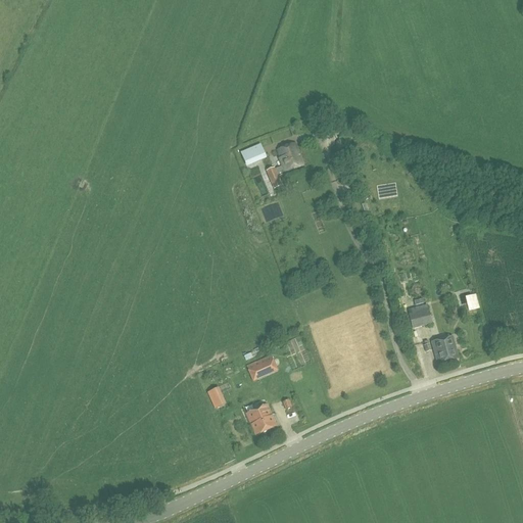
[(316,131),(325,128),(322,121),(313,124),(316,131)]
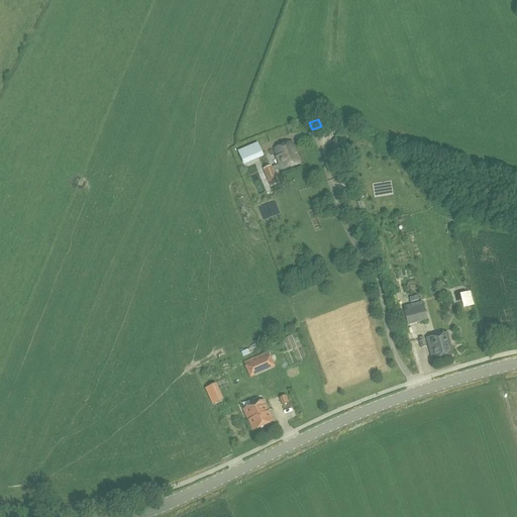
[(281,171),(300,164),(292,141),(274,148),(277,157),(276,158),(279,165),(272,168),(271,166),(263,169),(271,187),(279,184),(274,173),(281,171)]
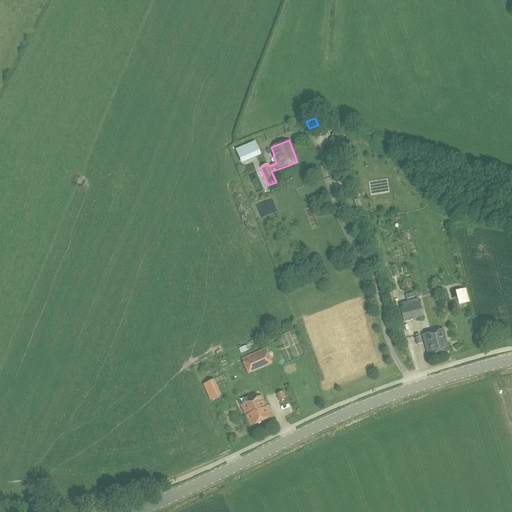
[(241,163),(261,155),(255,141),(235,149),(241,163)]
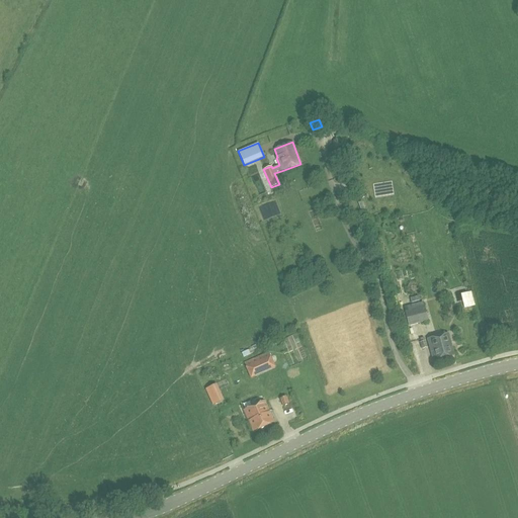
[(405,321),(407,321),(409,325),(428,321),(422,303),(404,307),(405,313),(403,314),(405,321)]
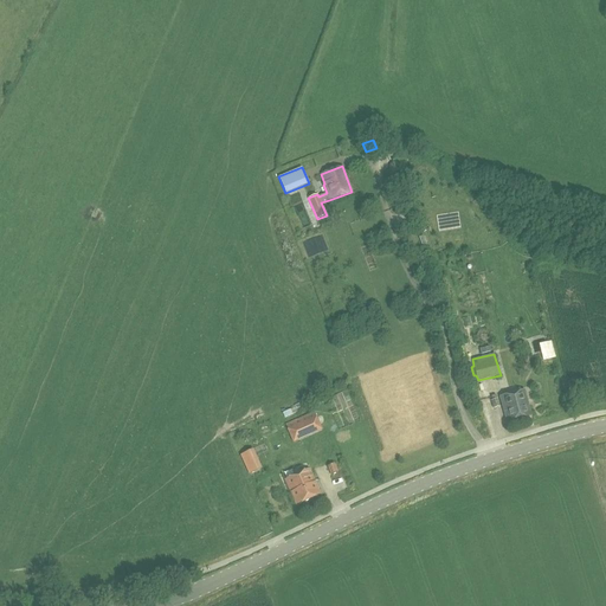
[(532,417),(524,391),(500,397),(507,424),(532,417)]
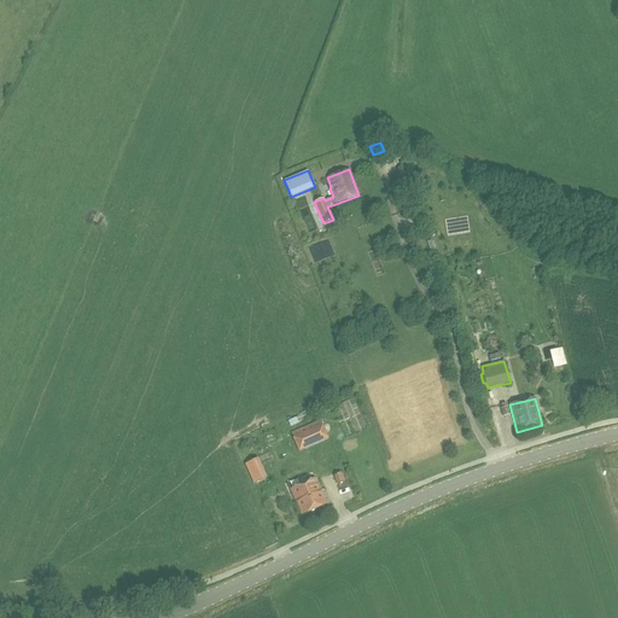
[(299,449),(327,437),(320,421),(292,433),(299,449)]
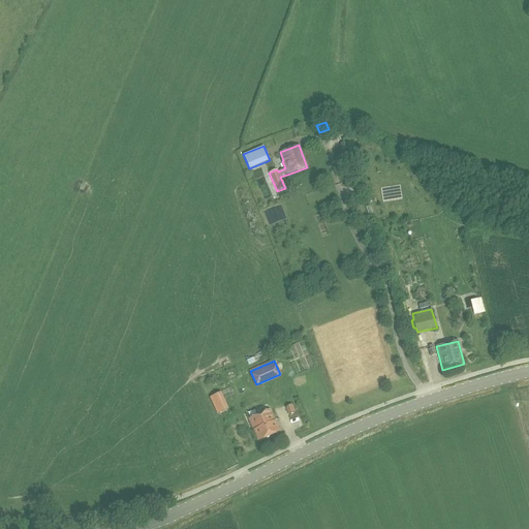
[(228,409),(224,400),(221,392),(210,397),(217,414),(218,414),(228,409)]
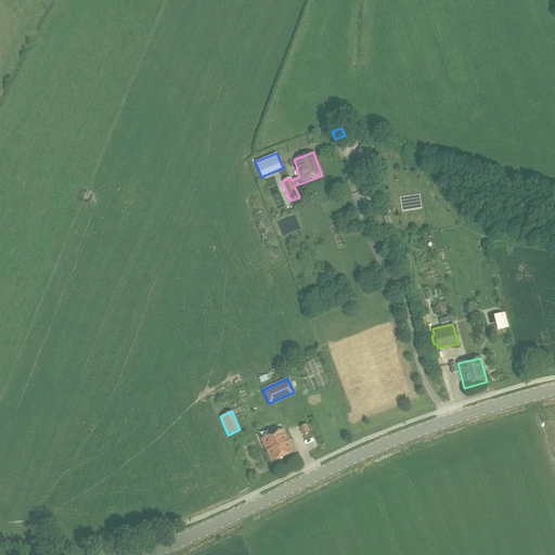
[(306,424),(299,427),(304,436),(310,433),(306,424)]
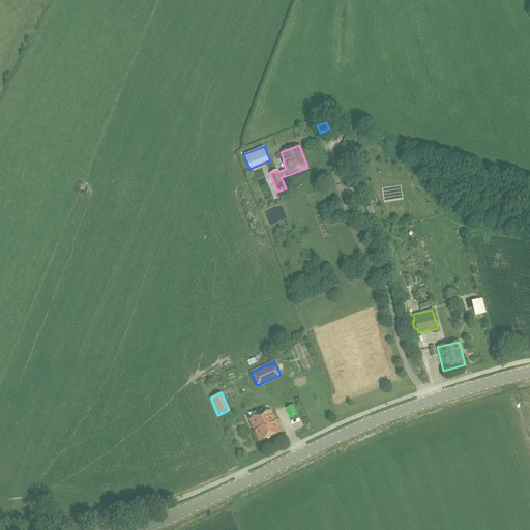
[(281,433),(270,411),(249,419),(259,442),(281,433)]
